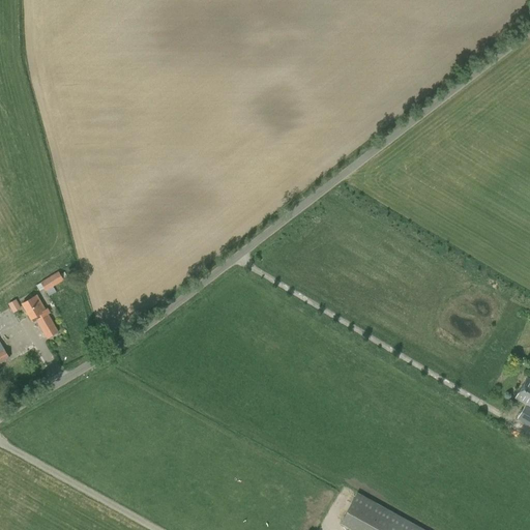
[(58,271),(40,283),(36,286),(39,291),(43,289),(46,291),(63,281),(58,271)]
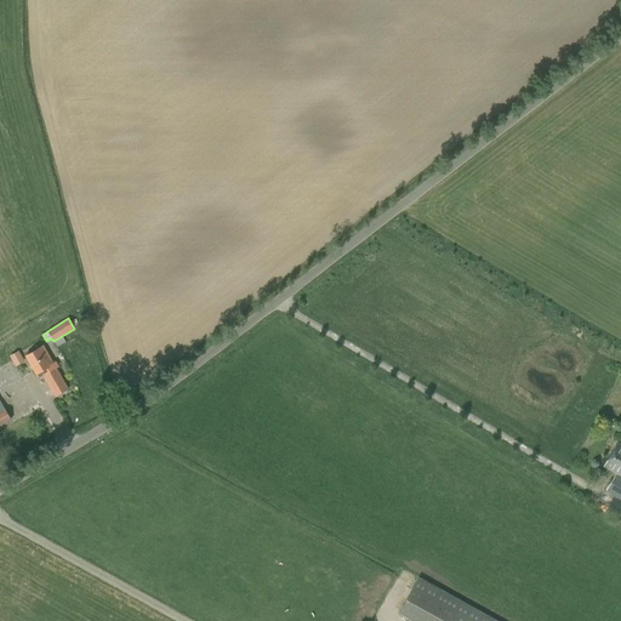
[(26,355),(35,374),(40,371),(55,396),(68,388),(43,346),(26,355)]
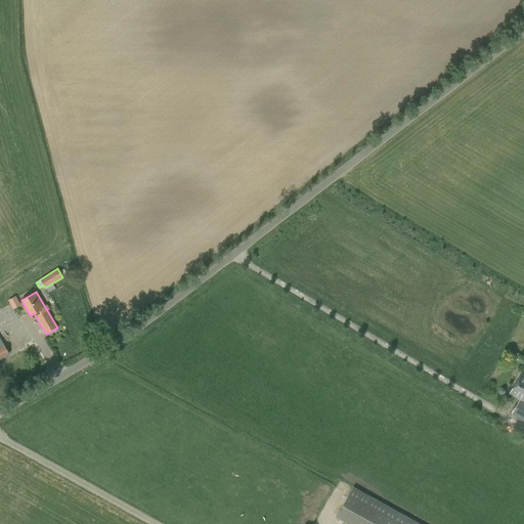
[(15,297),(8,301),(13,310),(20,305),(15,297)]
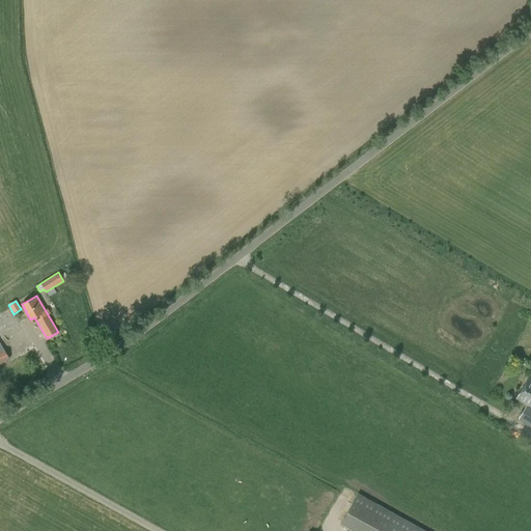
[(0,364),(9,359),(0,342),(0,364)]
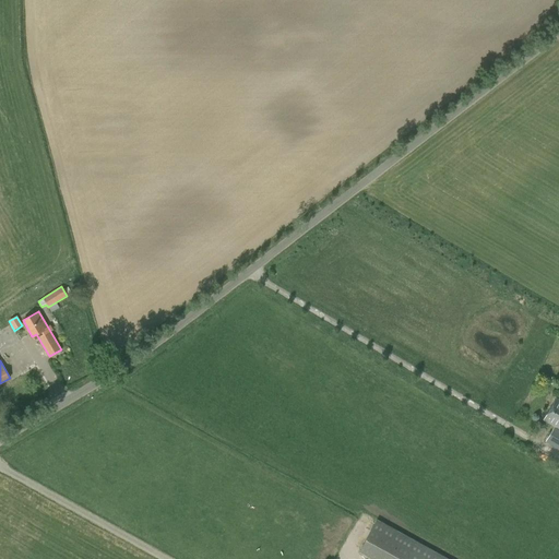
[(558,400),(556,399),(544,419),(555,426),(546,441),(558,449),(558,400)]
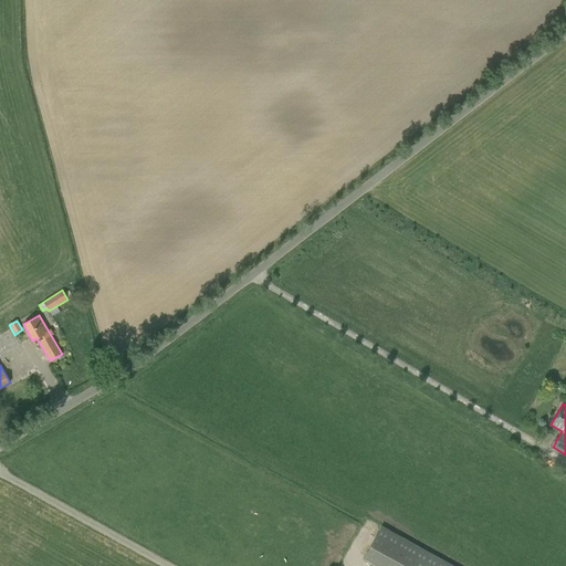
[(381,565),(410,565),(420,548),(381,527),(365,556),(381,565)]
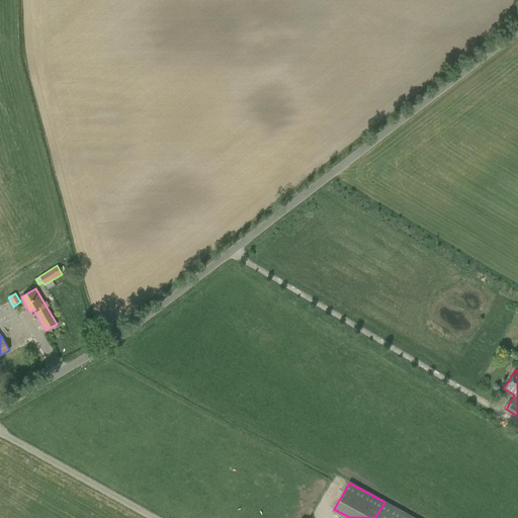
All buildings are outlined.
